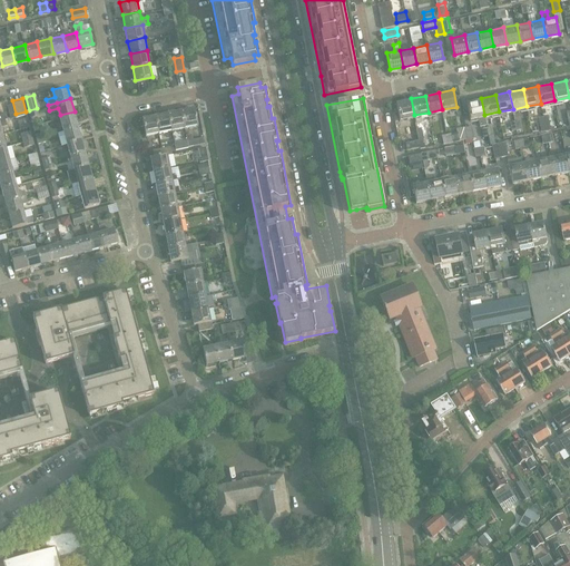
[(414,115),(411,98),(396,101),(400,118),(414,115)]
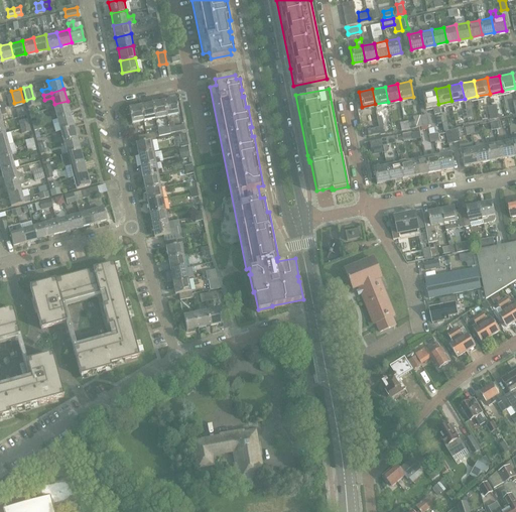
[(438,104),(435,89),(422,91),(425,106),(438,104)]
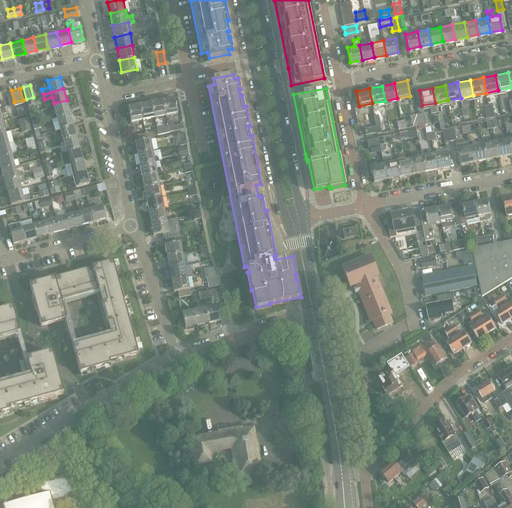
[(175,95),(163,97),(166,113),(178,110),(175,95)]
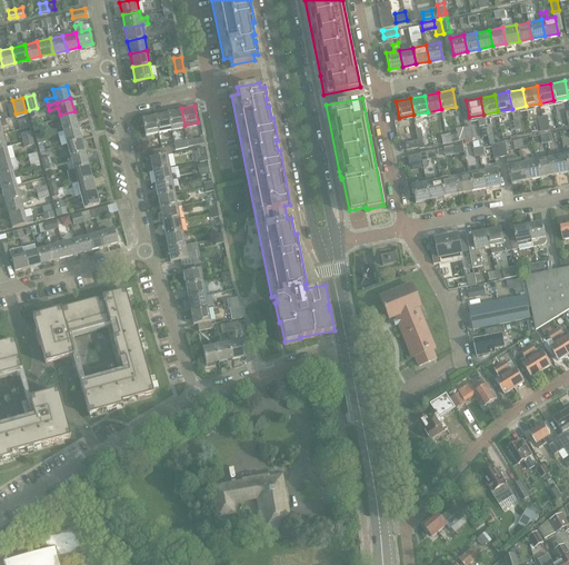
[(181,108),(168,110),(171,128),(185,126),(181,108)]
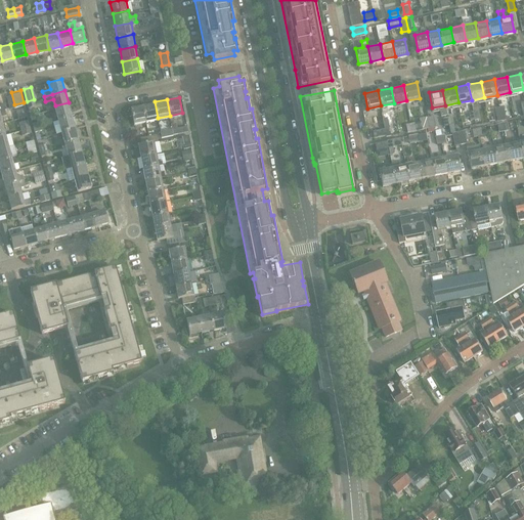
[(155,101),(143,104),(146,120),(158,118),(155,101)]
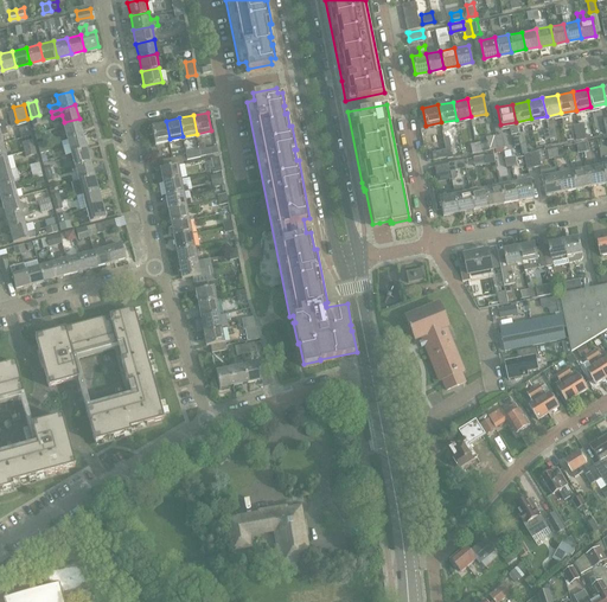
[(80,119),(64,122),(68,136),(83,132),(80,119)]
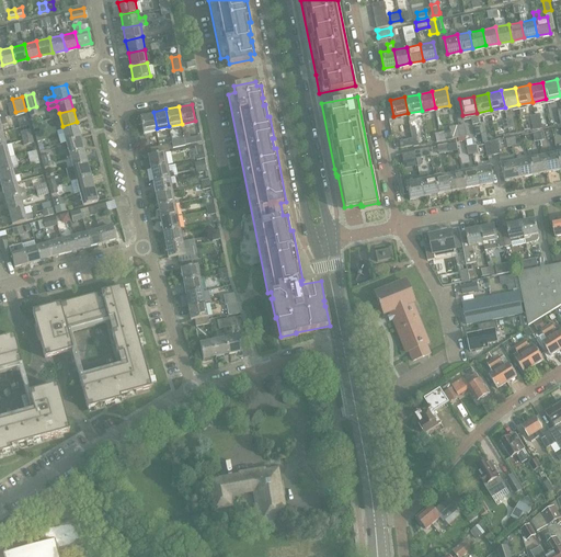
[(157,128),(153,112),(140,114),(144,132),(157,128)]
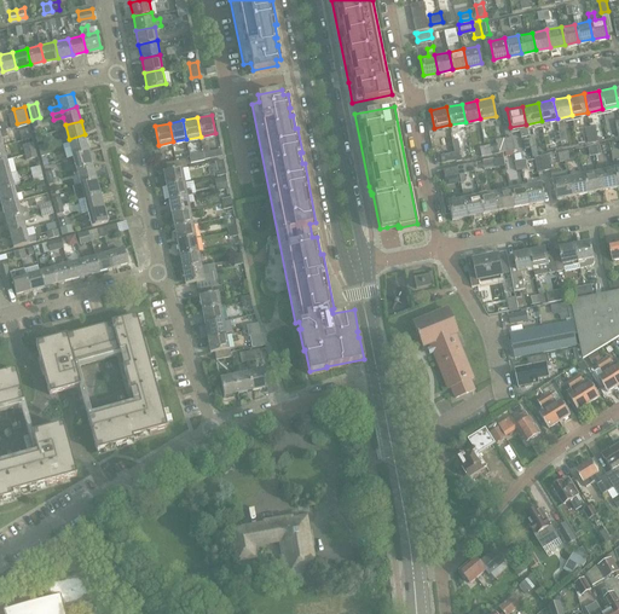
[(29,125),(22,127),(24,137),(32,134),(29,125)]
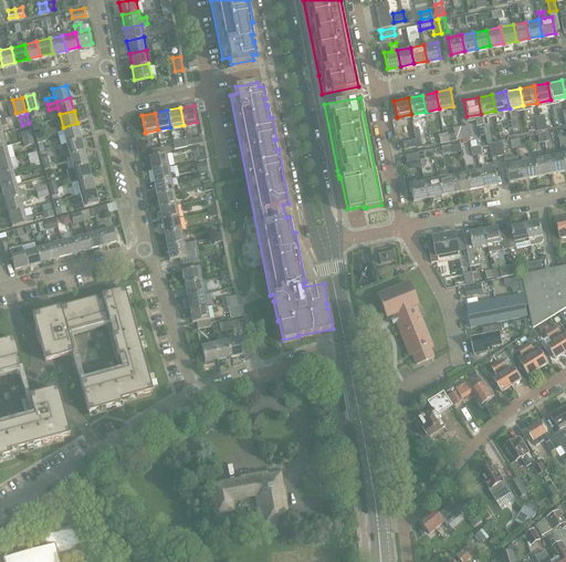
[(77,123),(63,127),(66,139),(81,136),(77,123)]
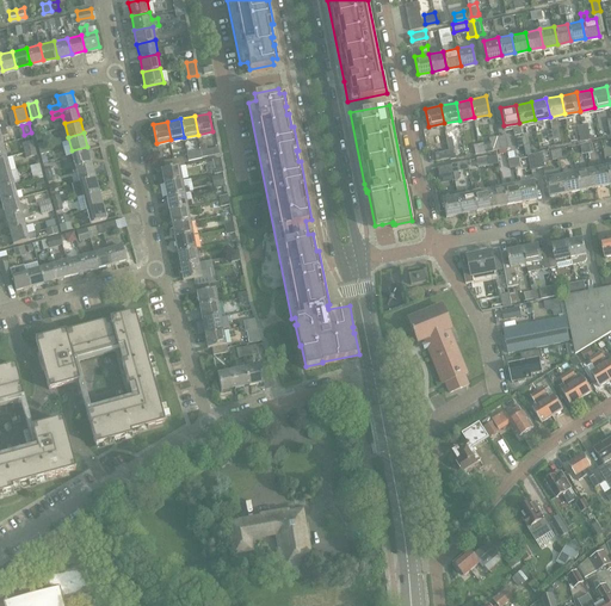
[(489,135),(492,148),(500,146),(498,133),(489,135)]
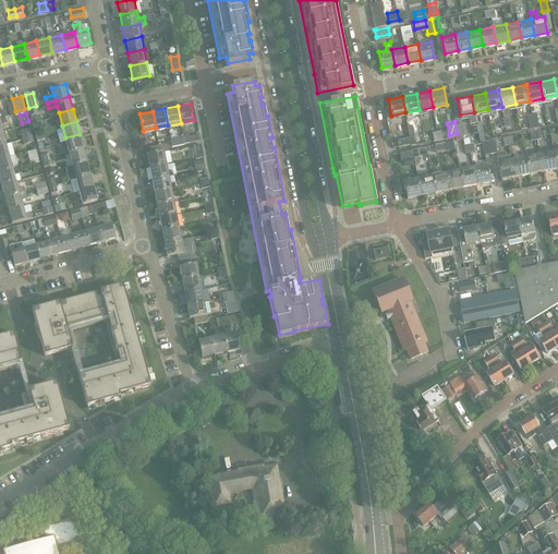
[(20,128),(23,136),(33,133),(29,125),(20,128)]
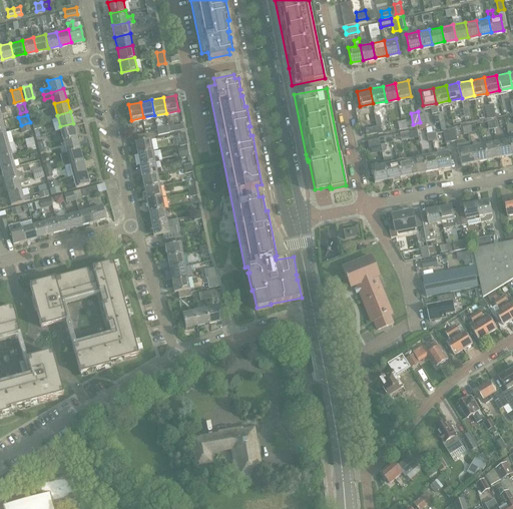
[(73,123),(60,126),(63,138),(76,134),(73,123)]
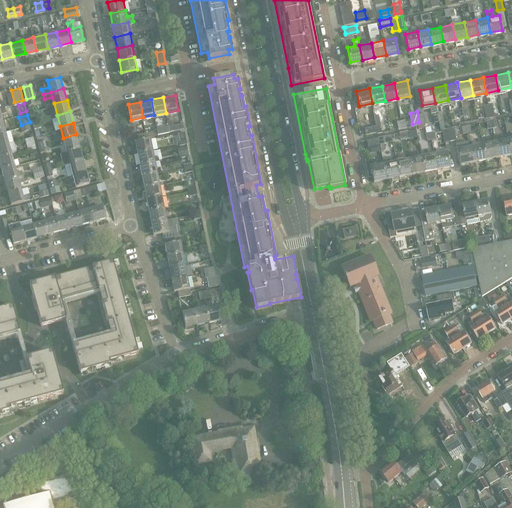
[(377,130),(376,123),(364,125),(366,132),(377,130)]
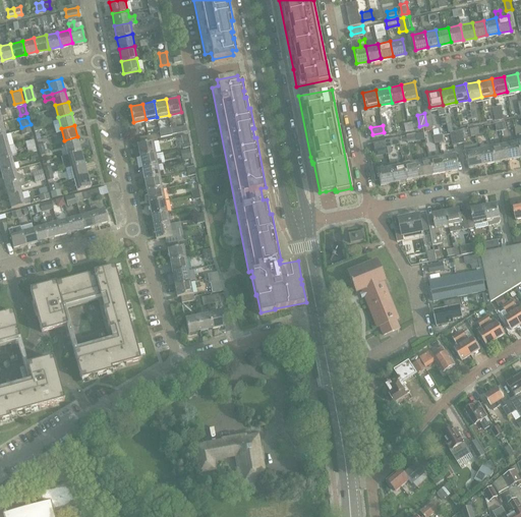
[(461,127),(456,128),(458,140),(464,139),(461,127)]
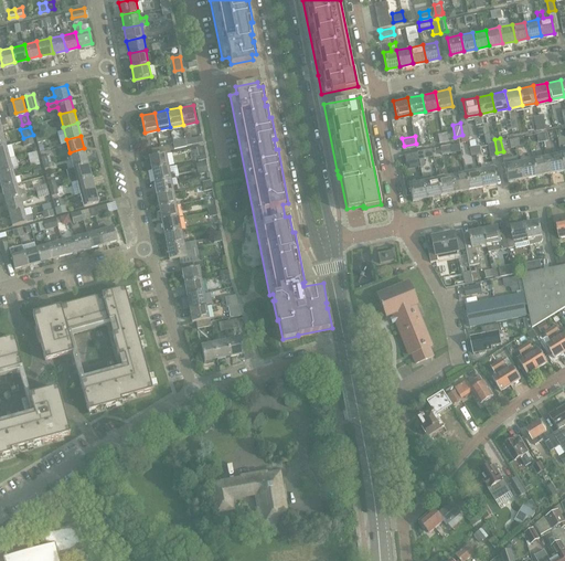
[(497,152),(494,139),(488,140),(490,154),(497,152)]
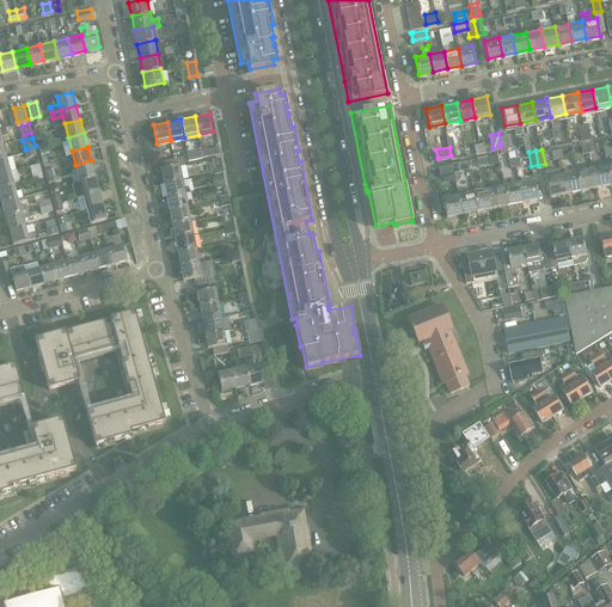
[(6,154),(0,155),(0,171),(10,169),(6,154)]
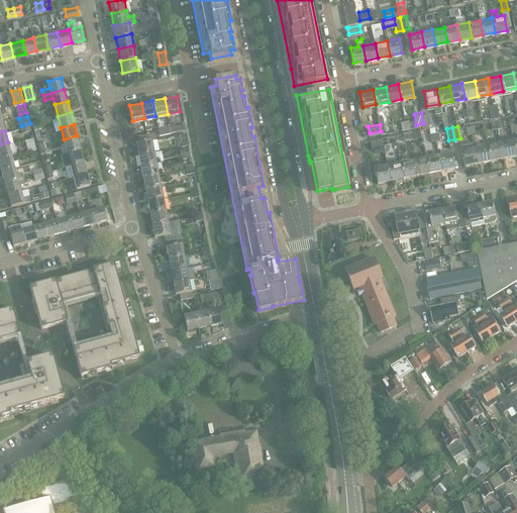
[(186,130),(179,132),(181,144),(189,142),(186,130)]
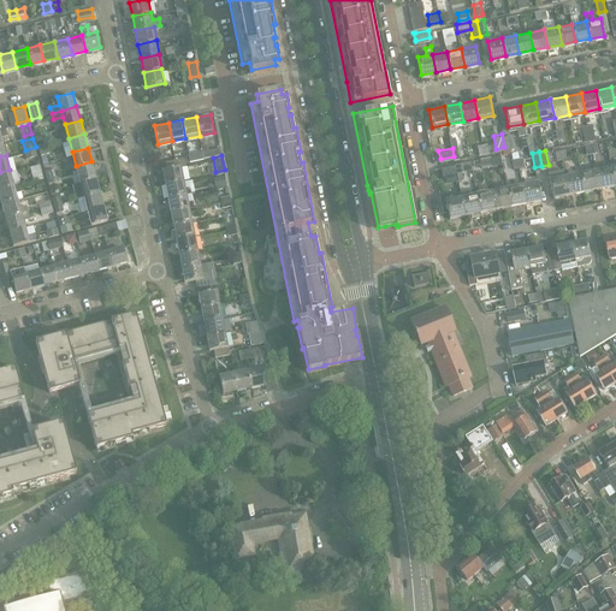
[(165,159),(166,166),(166,167),(181,164),(179,156),(165,159)]
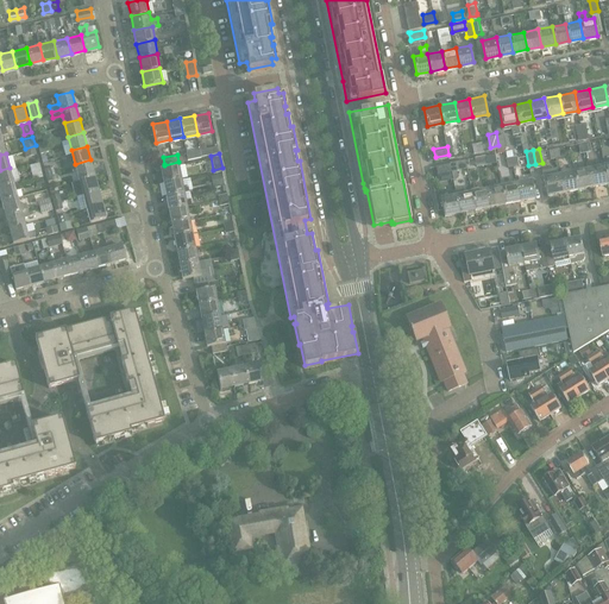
[(90,159),(75,164),(80,177),(94,174),(90,159)]
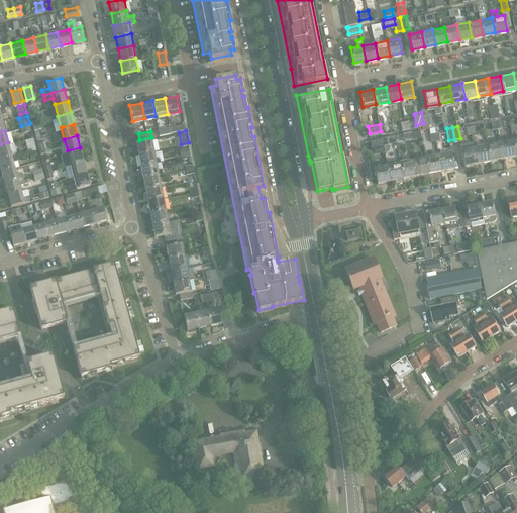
[(384,143),(382,136),(371,138),(372,145),(384,143)]
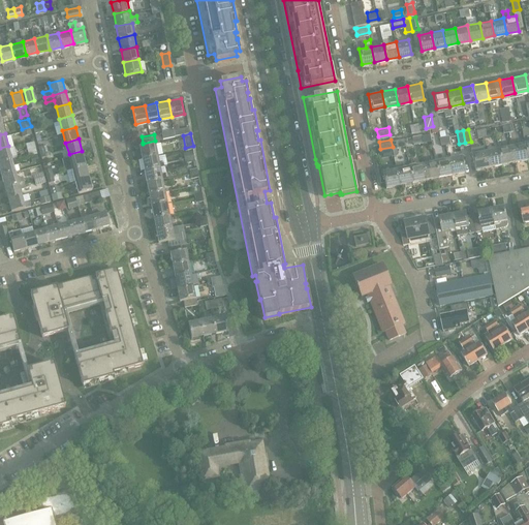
[(139,144),(142,156),(158,153),(155,142),(155,141),(143,144),(143,143),(139,144)]
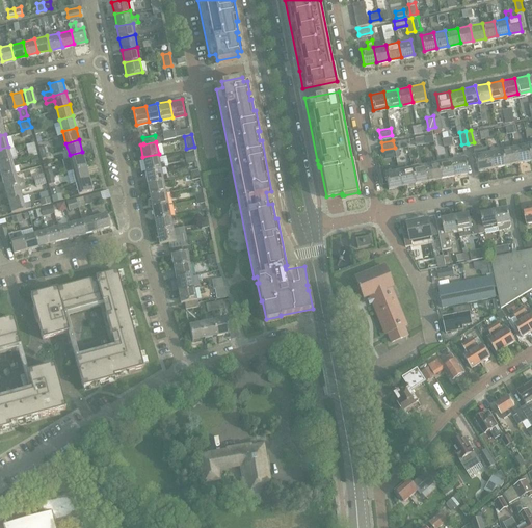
[(528,142),(514,144),(517,160),(531,158),(528,142)]
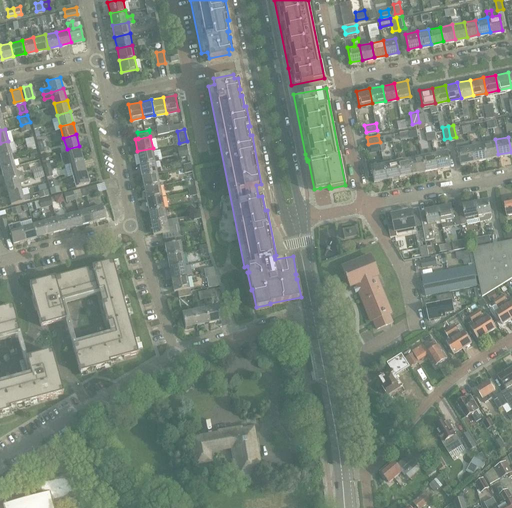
[(495,139),(482,142),(485,157),(498,154),(495,139)]
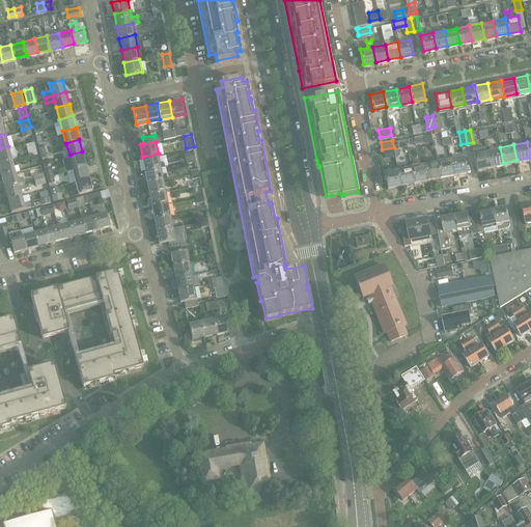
[(8,146),(0,148),(0,161),(11,158),(8,146)]
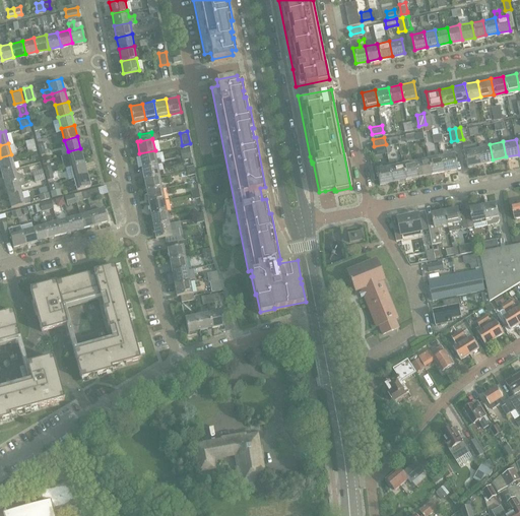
[(490,144),(477,146),(480,162),(493,159),(490,144)]
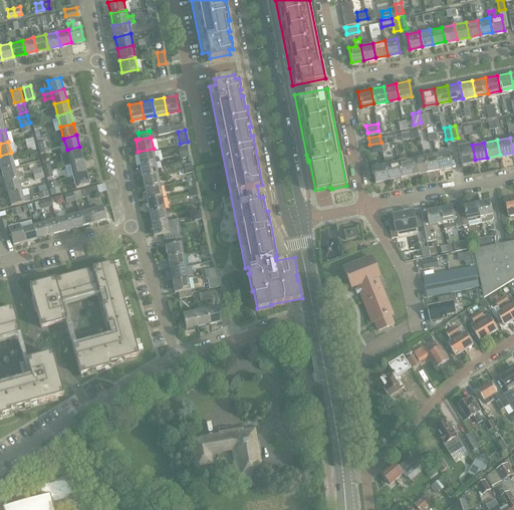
[(187,144),(180,146),(182,155),(189,154),(187,144)]
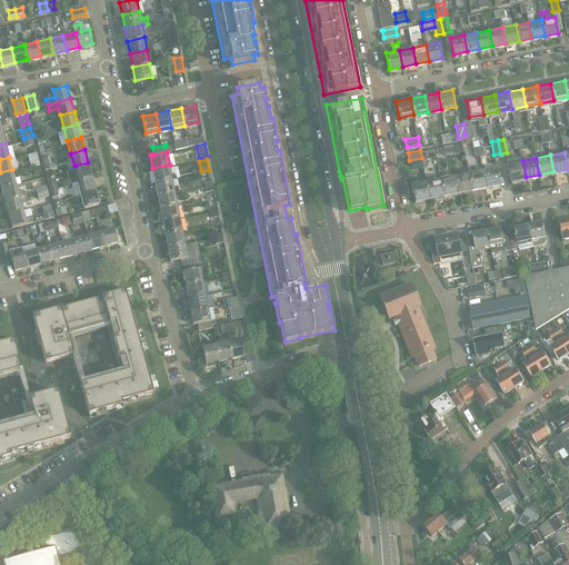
[(526,177),(522,160),(508,164),(511,180),(526,177)]
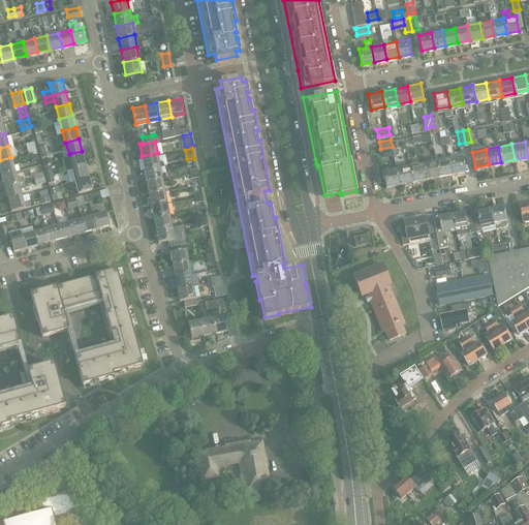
[(82,151),(69,154),(62,156),(65,168),(72,166),(85,162),(82,151)]
